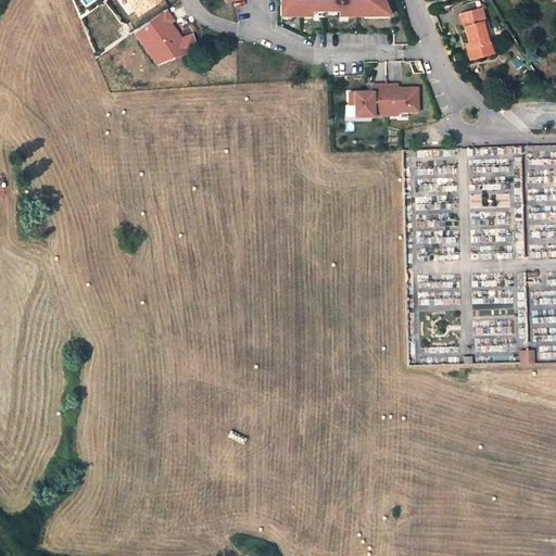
[(126,0),(138,17),(164,0),(126,0)]
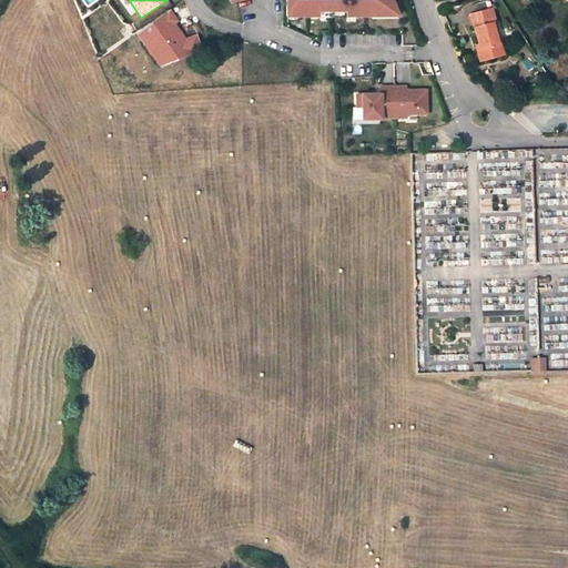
[(284,0),(285,18),(401,17),(393,0),(284,0)]
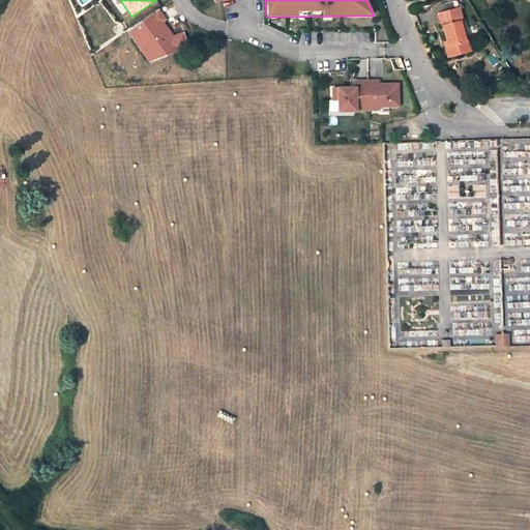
[(439,12),(447,41),(448,47),(444,48),(447,59),(471,53),(468,40),(463,41),(458,21),(462,20),(459,7),(439,12)]
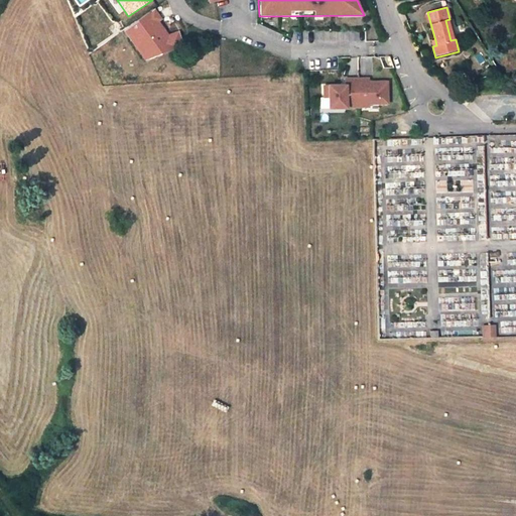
[(154,8),(123,30),(143,60),(183,45),(178,30),(168,34),(159,21),(162,19),(154,8)]
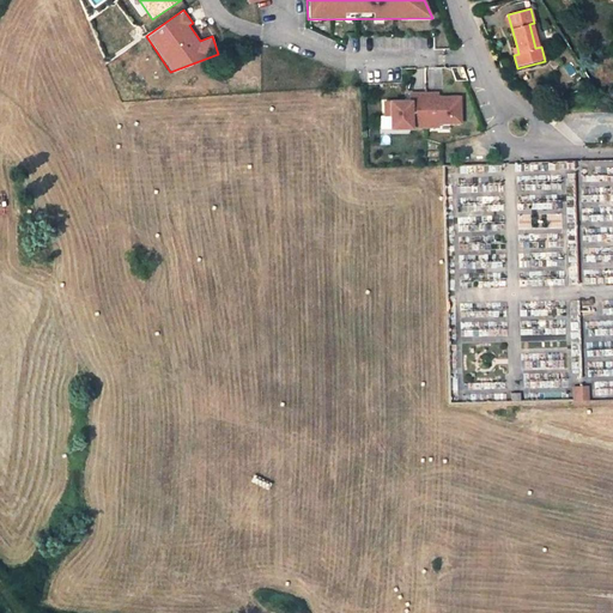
[(529,24),(535,48),(541,47),(534,23),(529,24)]
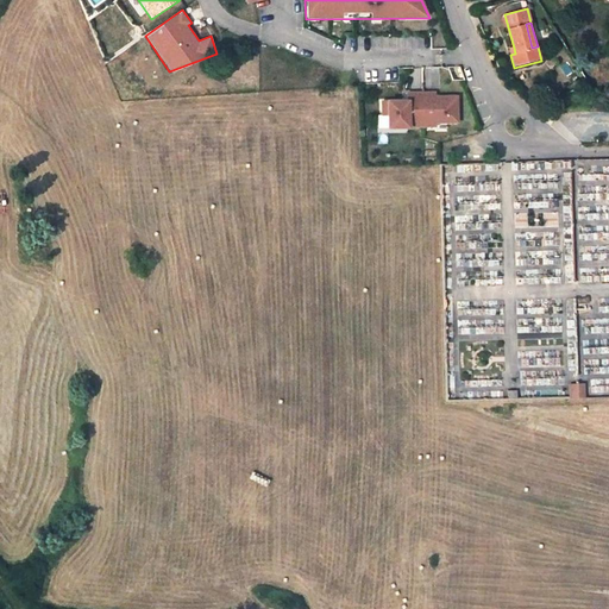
[(407,100),(388,100),(388,129),(437,127),(437,124),(460,124),(459,95),(435,95),(435,92),(407,92),(407,100)]
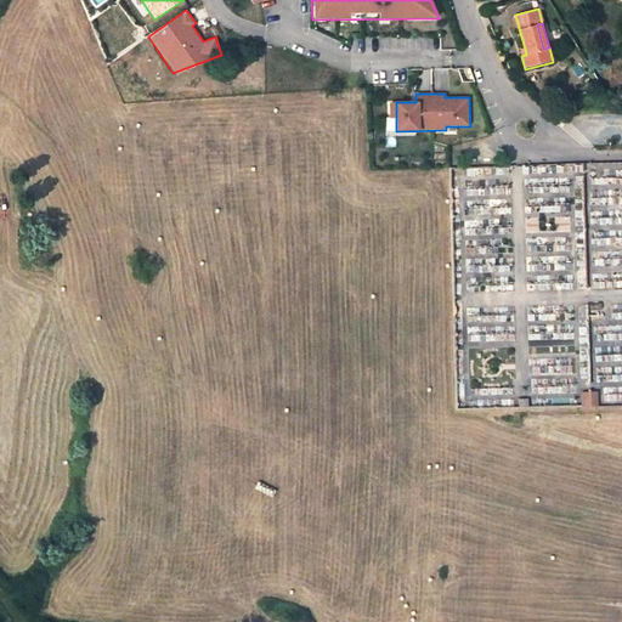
[(581,394),(581,406),(591,406),(589,393),(581,394)]
